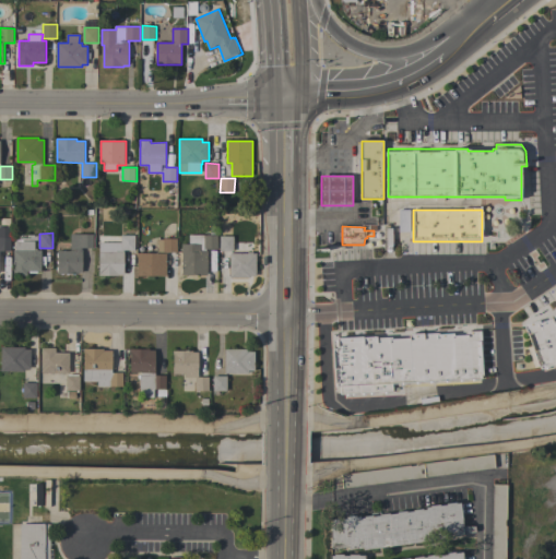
[(94,234),(94,248),(83,248),(83,273),(78,273),(78,274),(58,274),(58,250),(72,251),(72,234),(94,234)]
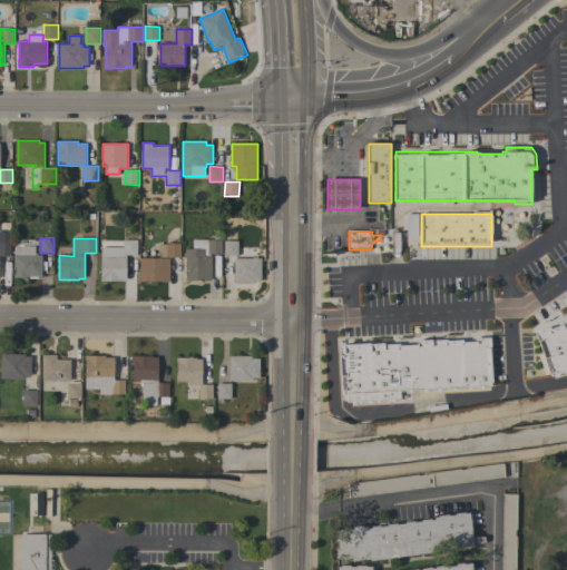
[(15,255),(17,255),(17,245),(15,245),(15,239),(40,239),(40,245),(37,245),(37,255),(44,255),(44,276),(29,276),(29,281),(15,281),(15,255)]
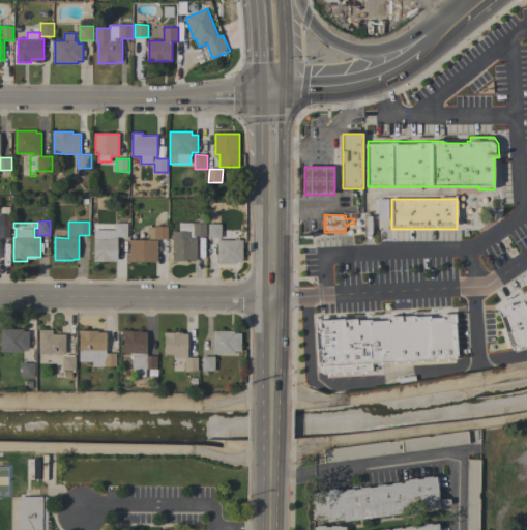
[(207,223),(207,236),(196,236),(196,237),(198,237),(198,261),(173,261),(174,231),(180,231),(180,223),(207,223)]
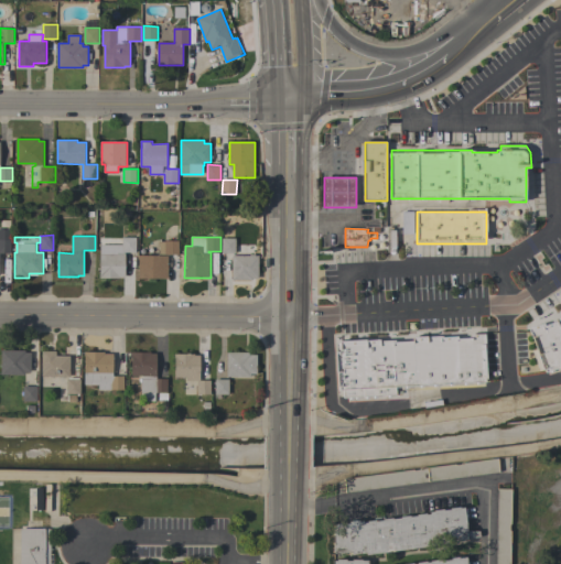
[(100,255),(101,255),(103,245),(115,245),(115,241),(120,241),(120,245),(123,245),(123,238),(130,238),(130,252),(127,252),(126,278),(120,278),(120,279),(100,278),(100,255)]
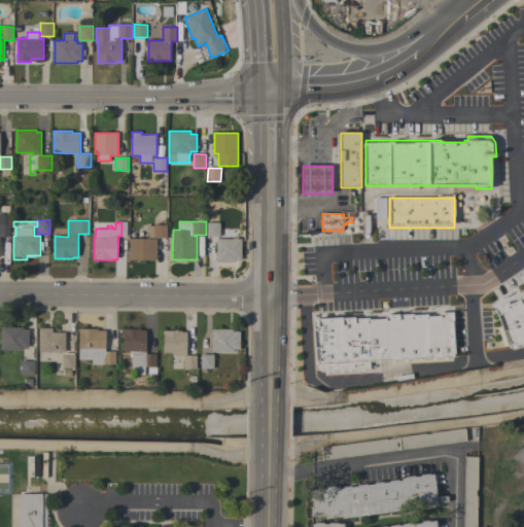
[(208,222),(221,222),(221,237),(208,237),(208,222)]
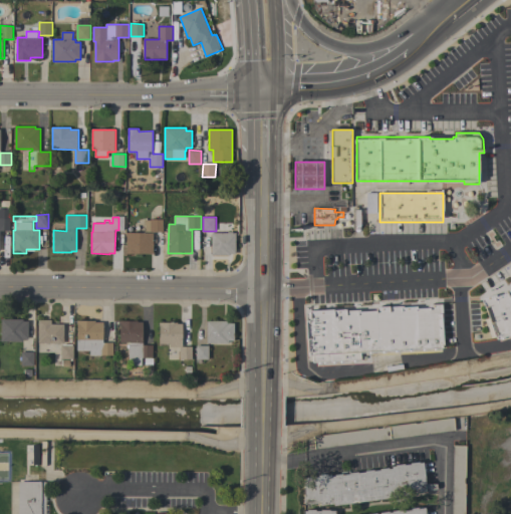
[(0,218),(11,218),(11,231),(1,231),(1,251),(0,251),(0,218)]
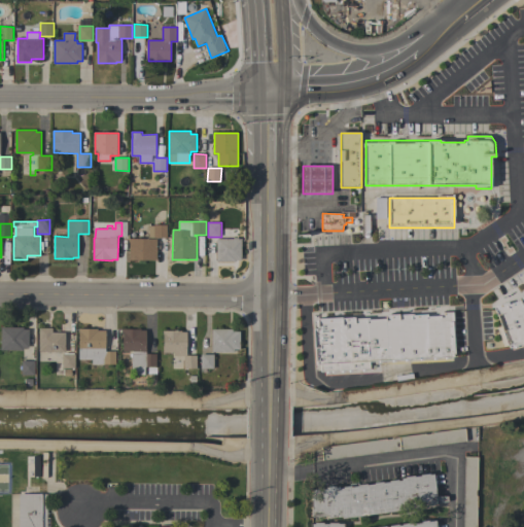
[(149,225),(155,225),(155,224),(168,224),(168,238),(149,238),(149,225)]
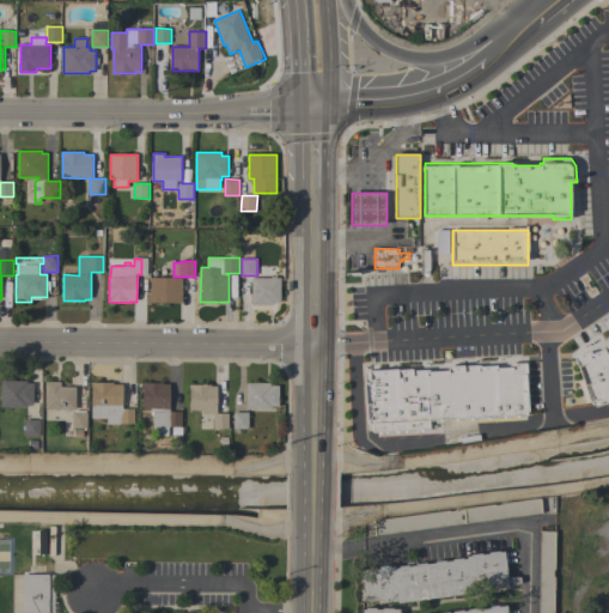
[(253,278),(273,278),(273,277),(279,277),(279,278),(281,278),(281,303),(275,303),(275,304),(253,304),(253,278)]
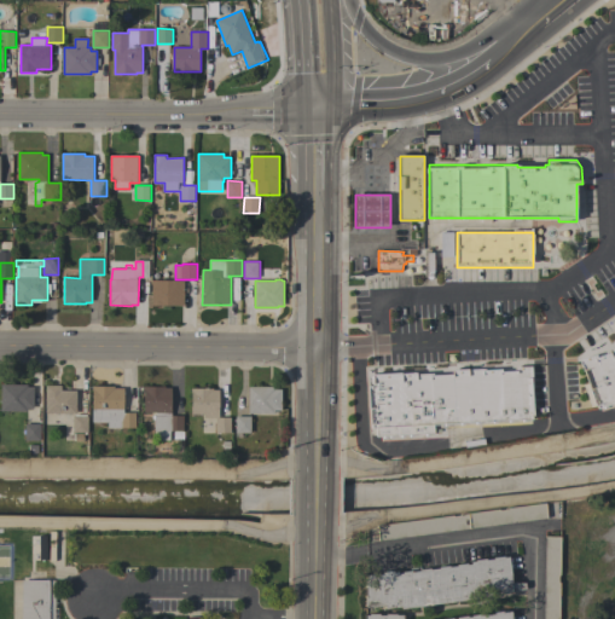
[(185,306),(154,305),(154,281),(186,281),(185,306)]
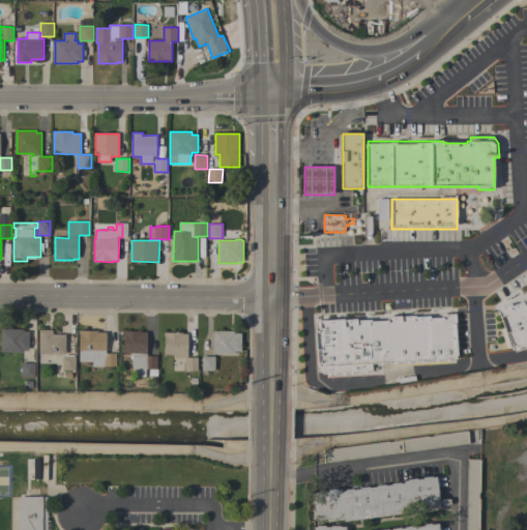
[(526,346),(514,351),(499,307),(526,297),(526,346)]
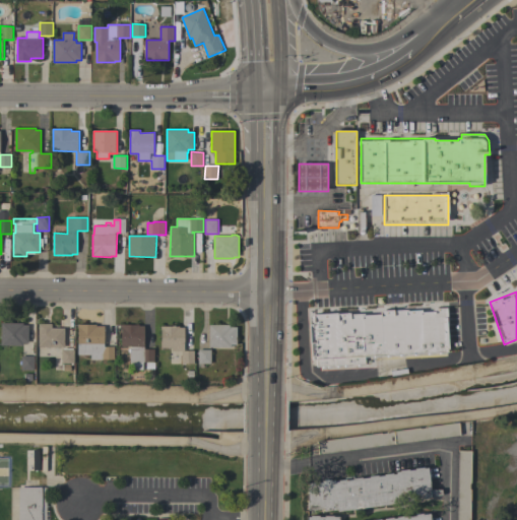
[(448,307),(448,318),(446,319),(448,351),(365,356),(366,364),(318,367),(318,360),(314,360),(313,327),(311,327),(310,314),(338,312),(339,314),(448,307)]
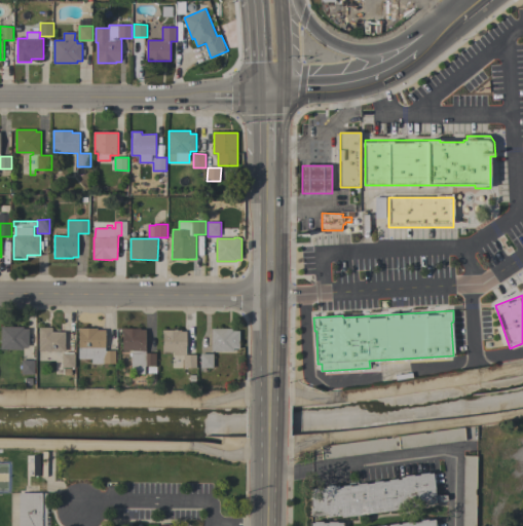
[(2,349),(2,326),(25,327),(24,329),(30,329),(30,347),(25,346),(25,350),(2,349)]
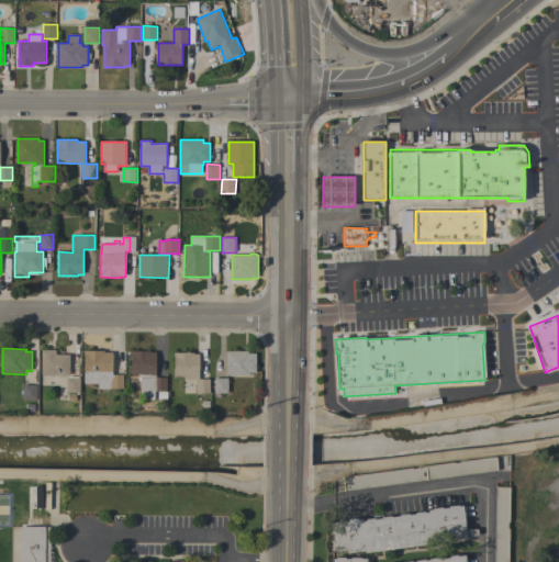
[(57,350),(57,355),(71,355),(71,375),(43,375),(43,350),(57,350)]
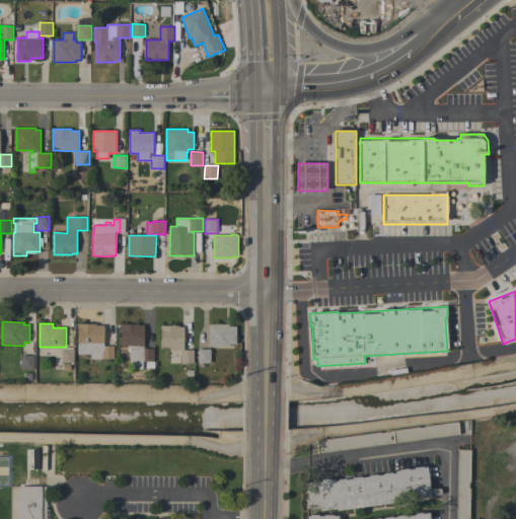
[(78,324),(97,323),(97,325),(104,325),(104,346),(115,346),(115,359),(92,359),(91,354),(79,354),(78,324)]
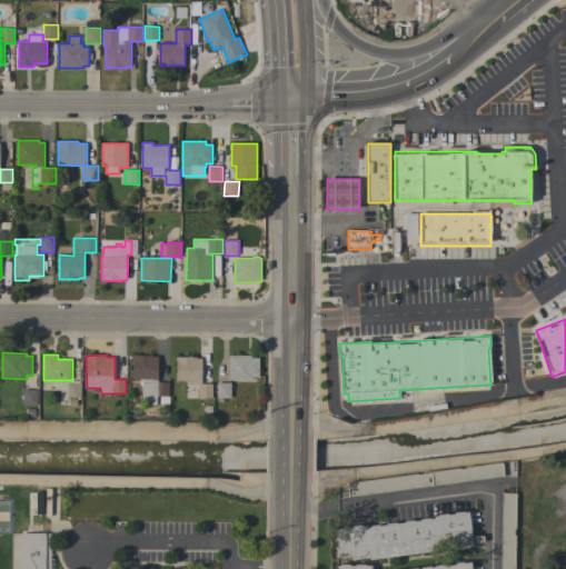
[(135,355),(154,356),(154,357),(160,357),(159,382),(170,382),(170,397),(158,396),(157,405),(144,405),(144,379),(133,379),(135,355)]
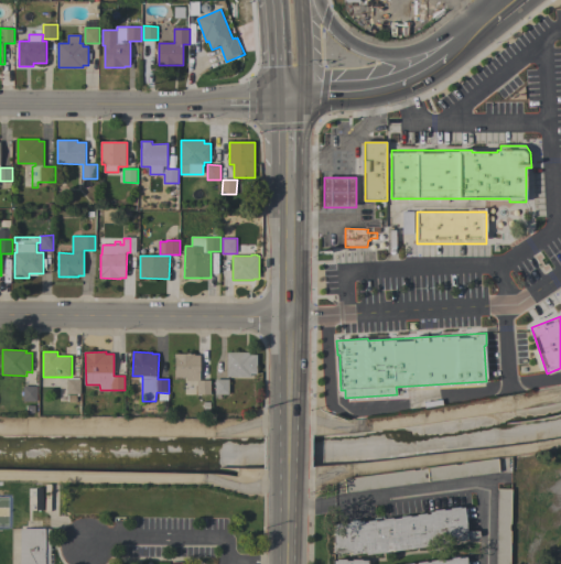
[(228,353),(251,353),(251,355),(258,355),(258,373),(251,373),(251,377),(228,377),(228,353)]
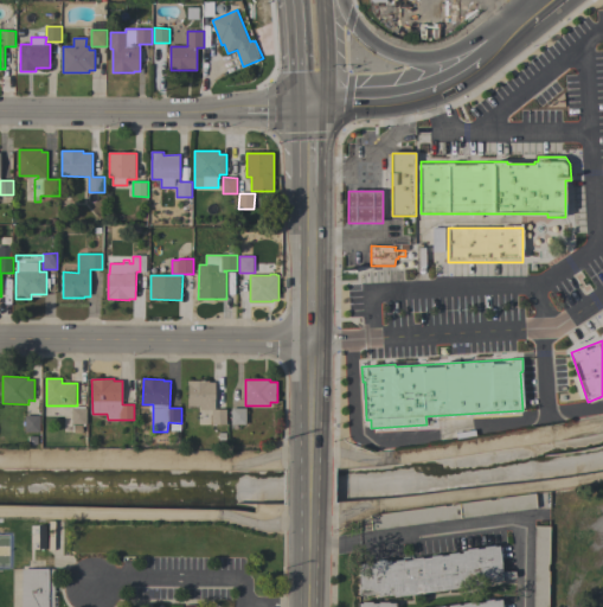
[(210,381),(210,383),(217,383),(217,409),(228,409),(228,425),(213,425),(213,409),(200,409),(200,406),(188,407),(188,381),(210,381)]
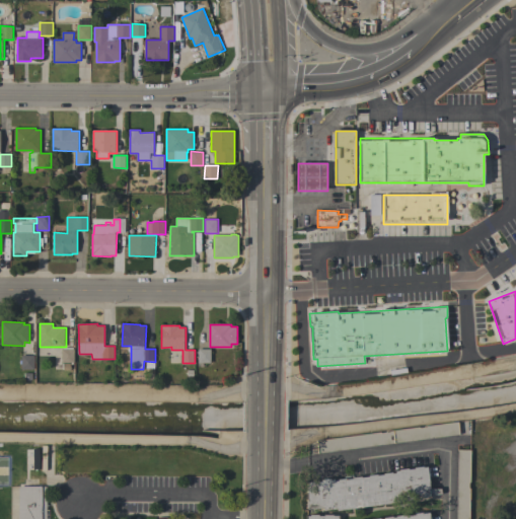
[(75,349),(75,363),(62,363),(62,349),(75,349)]
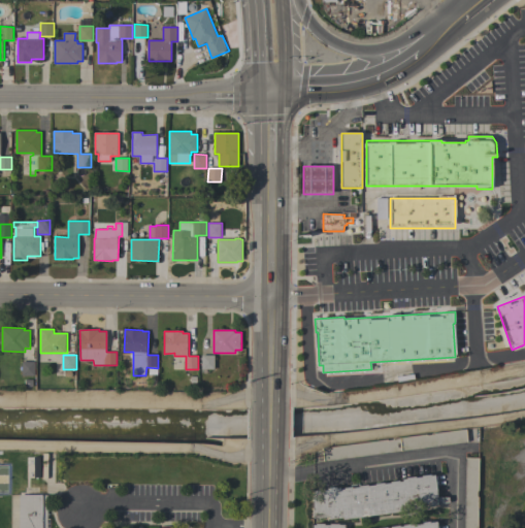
[(202,355),(216,355),(216,369),(202,369),(202,355)]
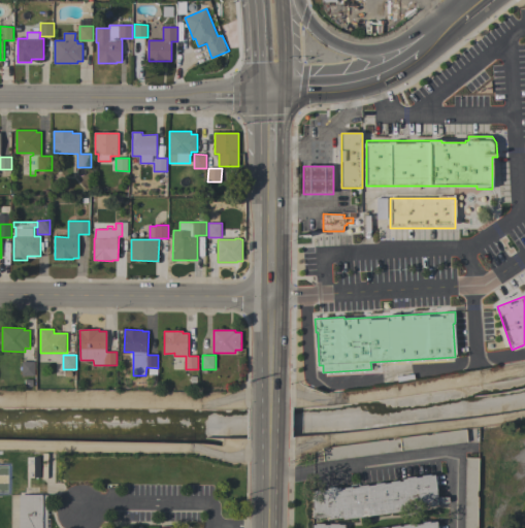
[(35,361),(36,375),(23,375),(23,362),(35,361)]
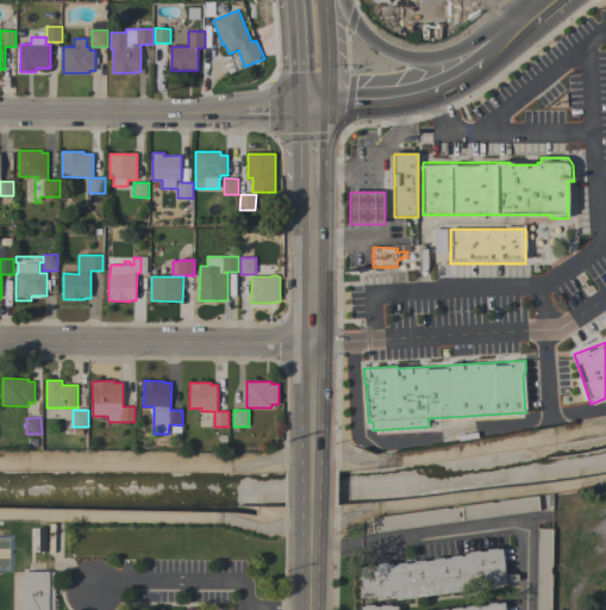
[(538,496),(541,510),(375,533),(373,518),(538,496)]
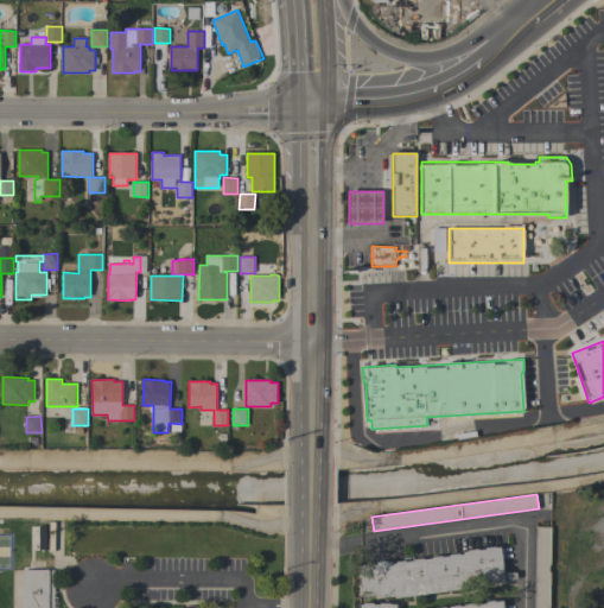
[(535,607),(536,527),(552,527),(552,565),(550,565),(550,572),(552,572),(551,607),(535,607)]
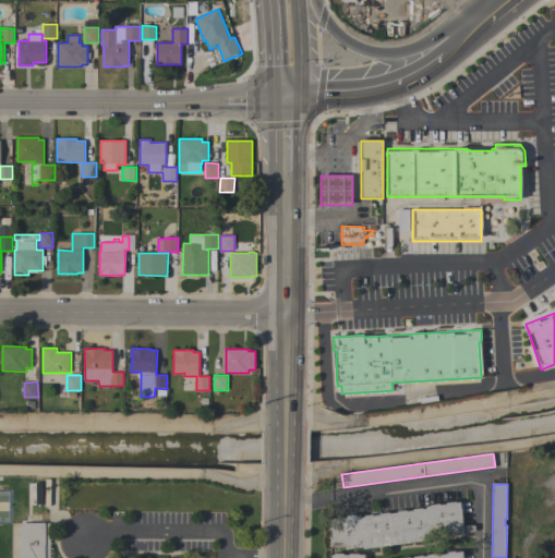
[(332,546),(330,546),(330,536),(332,536),(332,530),(330,530),(330,520),(333,520),(333,519),(347,517),(347,516),(356,514),(356,516),(361,516),(361,517),(364,517),(364,516),(373,514),(373,516),(379,514),(379,513),(389,512),(389,513),(398,512),(397,511),(407,510),(407,511),(414,510),(413,509),(423,508),(423,509),(426,509),(426,506),(431,506),(431,505),(439,504),(439,505),(447,504),(447,502),(456,501),(456,502),(460,502),(463,525),(462,525),(463,534),(426,538),(426,541),(364,549),(364,546),(348,548),(348,545),(332,547),(332,546)]
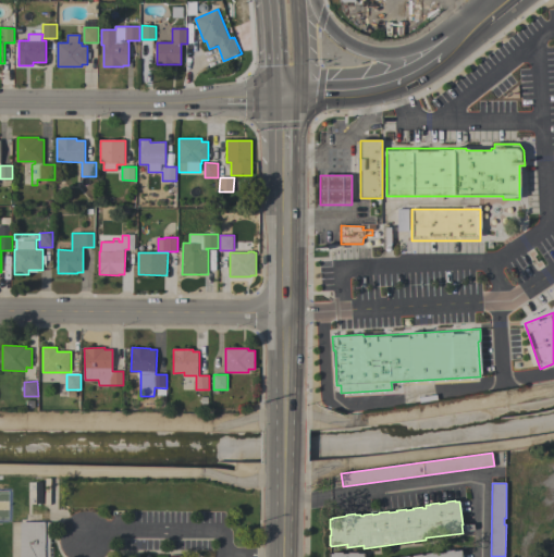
[(21,556),(21,522),(51,522),(51,556),(21,556)]
